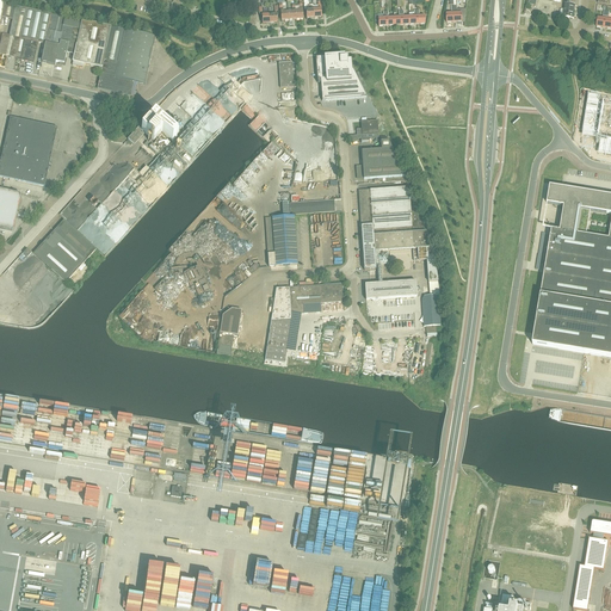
[(313,5),(308,5),(307,0),(303,0),(304,10),(306,10),(307,19),(314,18),(313,10),(313,8),(313,5)]
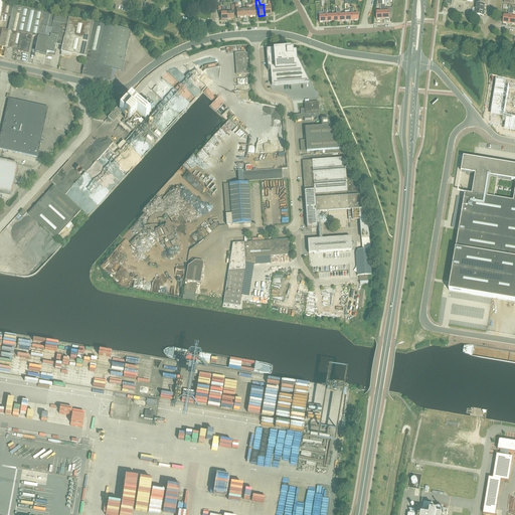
[(271,7),(273,7),(272,1),(269,1),(269,7),(268,7),(264,7),(264,8),(265,15),(271,15),(271,7)]
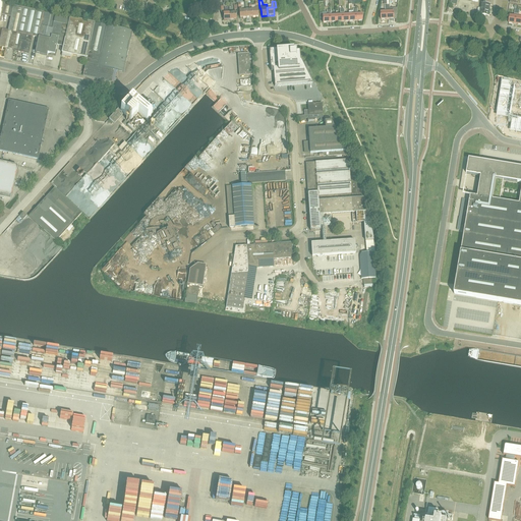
[(11,16),(13,5),(4,3),(1,14),(11,16)]
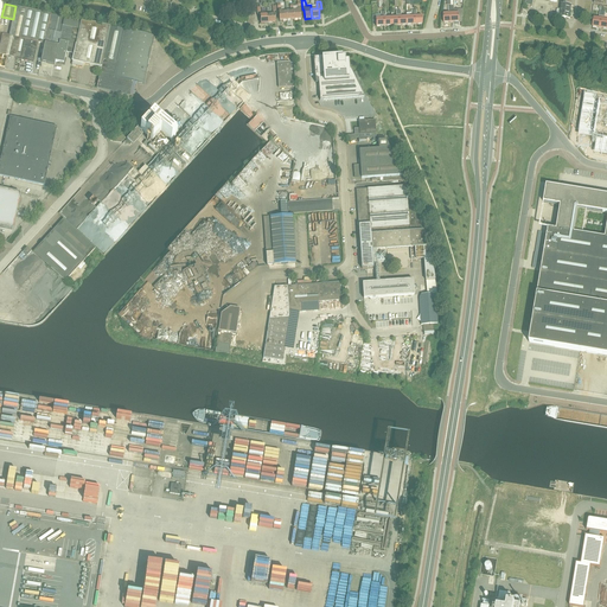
[(560,17),(569,18),(572,5),(561,4),(560,17)]
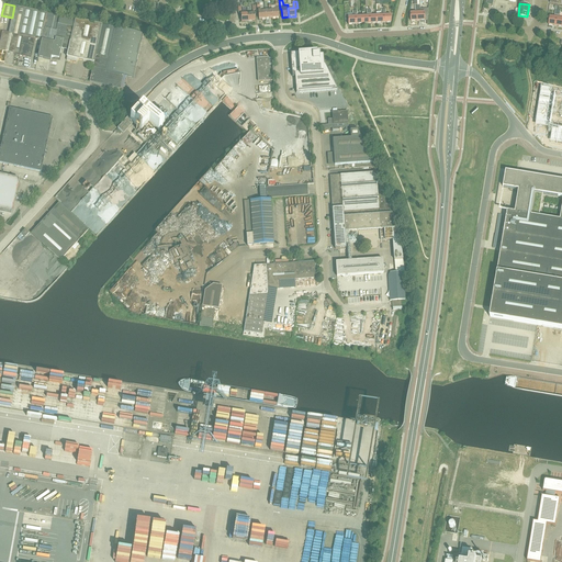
[(41,41),(47,13),(14,6),(12,18),(20,20),(17,35),(19,35),(15,49),(18,49),(17,55),(18,55),(31,58),(35,38),(41,41)]
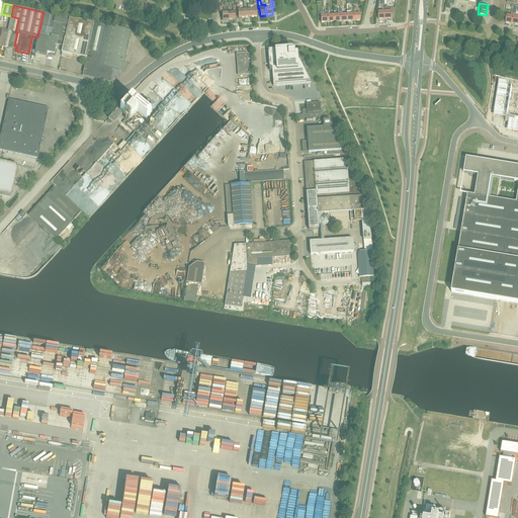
[(47,56),(47,53),(56,14),(44,12),(37,37),(34,53),(47,56)]
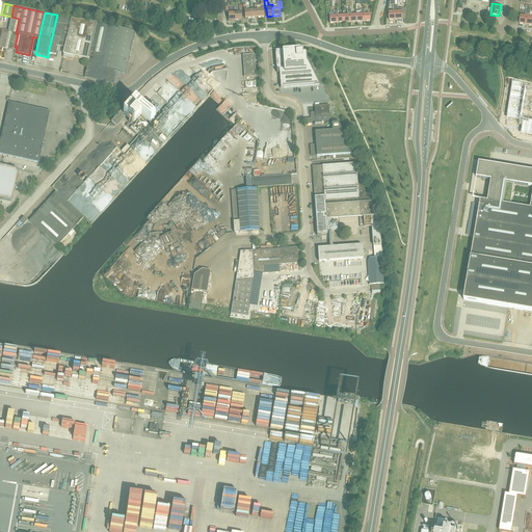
[(64,48),(71,18),(57,15),(48,54),(56,56),(58,46),(64,48)]
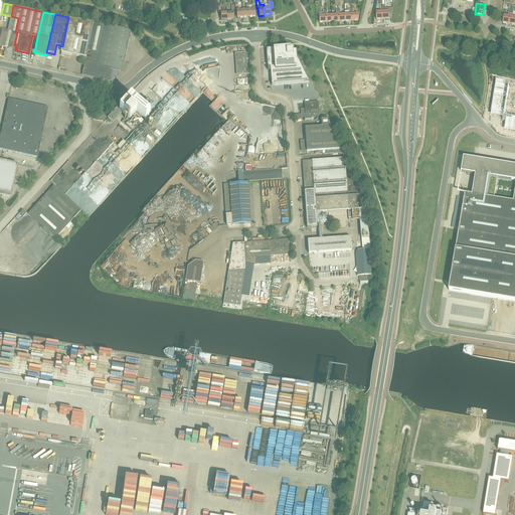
[(86,57),(94,23),(68,17),(62,46),(61,52),(61,55),(69,57),(70,54),(86,57)]
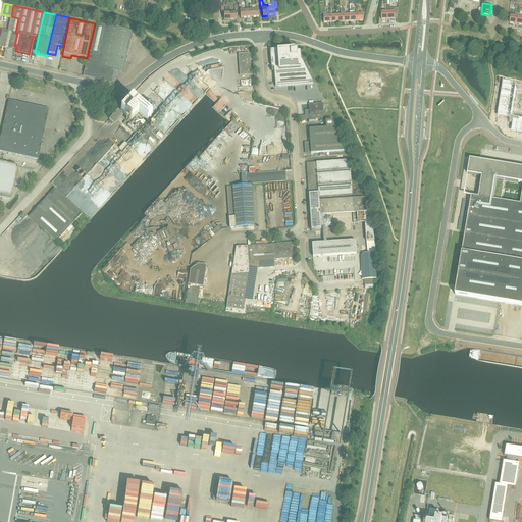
[(114,70),(118,70),(123,72),(133,32),(95,23),(87,58),(83,75),(111,82),(114,70)]
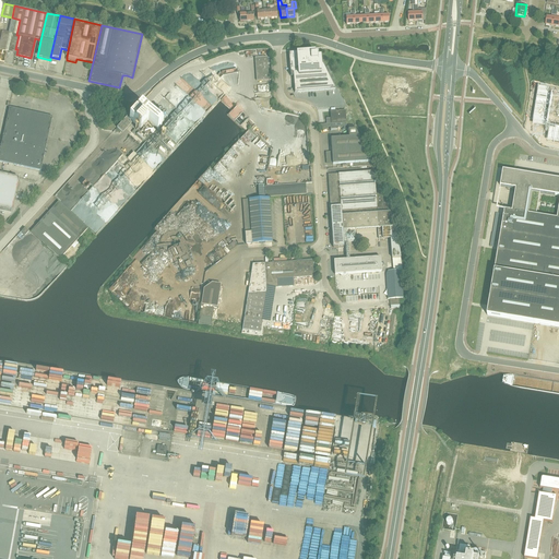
[(9,33),(2,32),(0,43),(0,61),(4,63),(7,51),(14,54),(16,55),(18,49),(15,49),(19,35),(16,35),(9,33)]
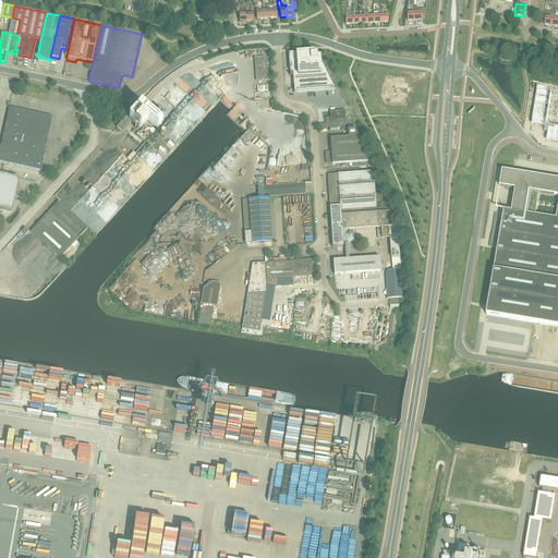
[(294,93),(335,89),(322,62),(319,62),(319,57),(316,58),(316,53),(314,53),(313,52),(302,52),(288,53),(290,73),(292,73),(294,93)]
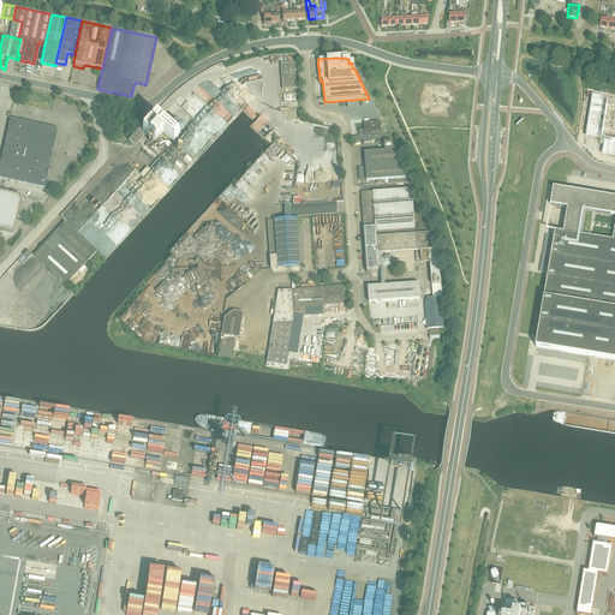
[(293,64),(281,64),(282,89),(296,88),(293,64)]
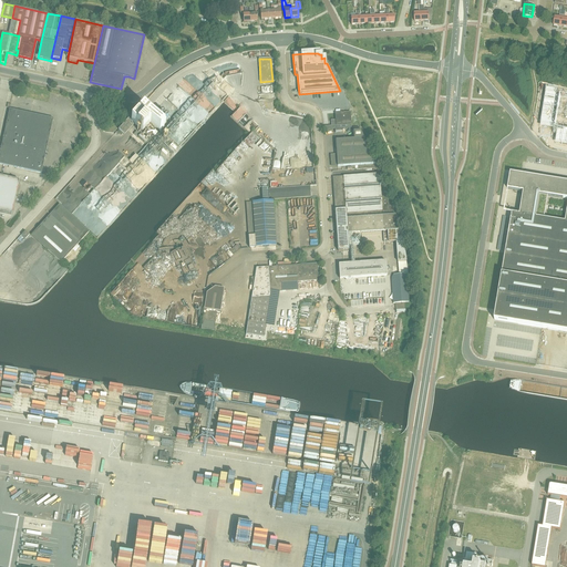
[(566,96),(559,95),(559,96),(557,96),(557,91),(553,90),(548,119),(540,117),(539,124),(555,126),(555,130),(564,131),(562,144),(566,145),(566,96)]
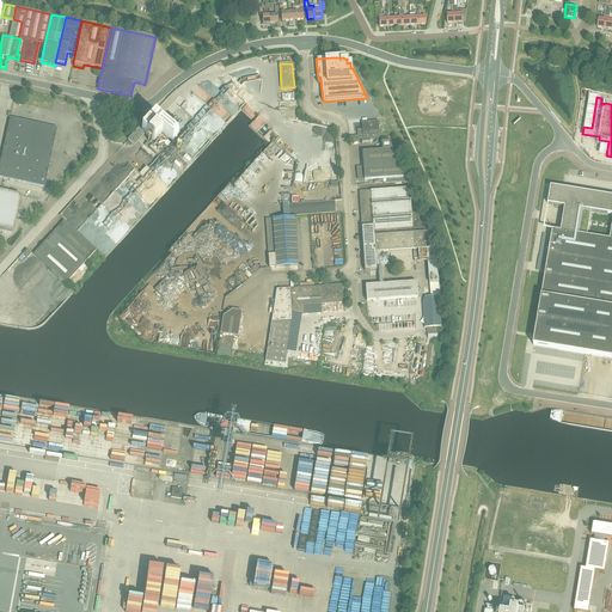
[(153,118),(151,116),(128,140),(135,146),(139,142),(140,142),(155,157),(170,141),(172,144),(177,139),(159,122),(154,117),(153,118)]
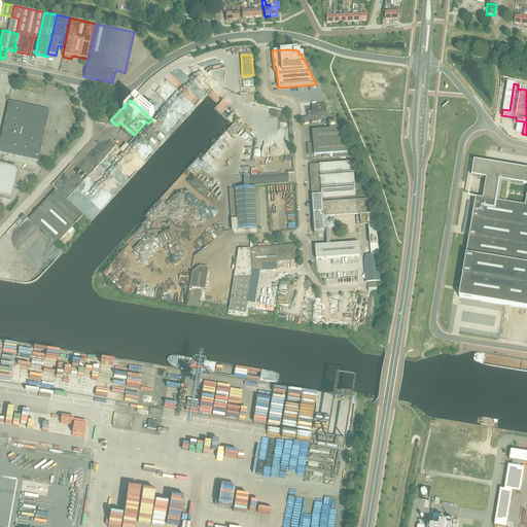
[(9,102),(0,142),(0,152),(38,161),(49,110),(9,102)]
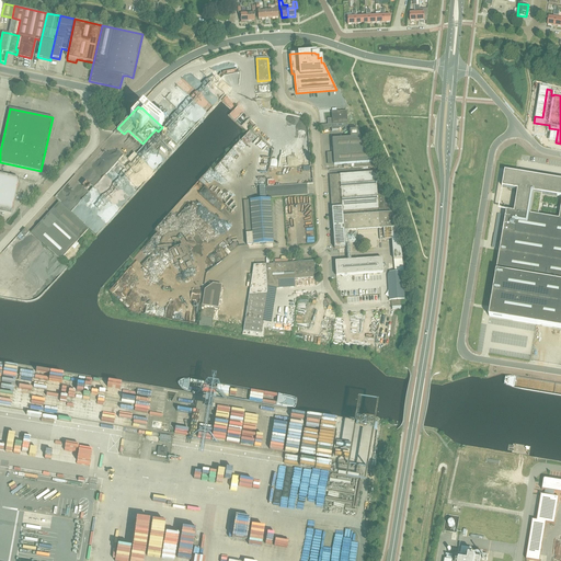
[(322,128),(347,127),(346,111),(332,112),(333,124),(328,125),(321,125),(322,128)]
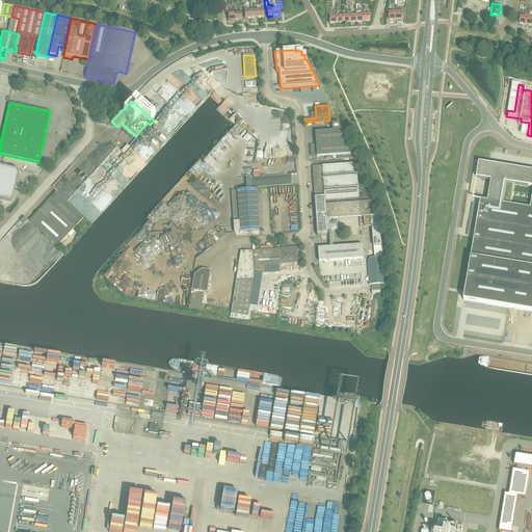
[(352,154),(342,130),(337,120),(331,120),(331,130),(315,131),(316,145),(311,145),(311,156),(316,156),(317,156),(352,154)]
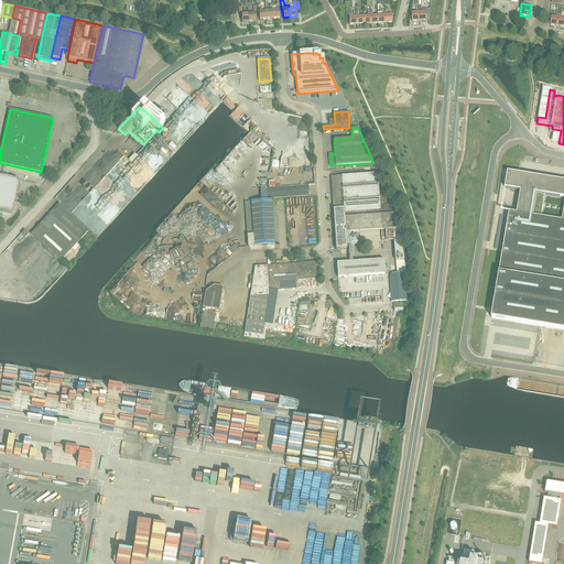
[(518,199),(518,204),(519,204),(517,214),(509,213),(491,318),(563,329),(563,181),(508,172),(506,188),(521,191),(519,201),(518,199)]
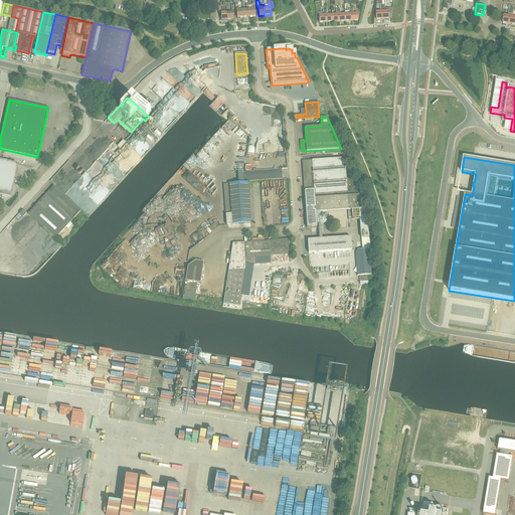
[(302,161),(307,228),(317,227),(317,223),(327,222),(326,211),(348,210),(349,220),(360,219),(361,237),(369,237),(366,215),(344,158),(302,161)]
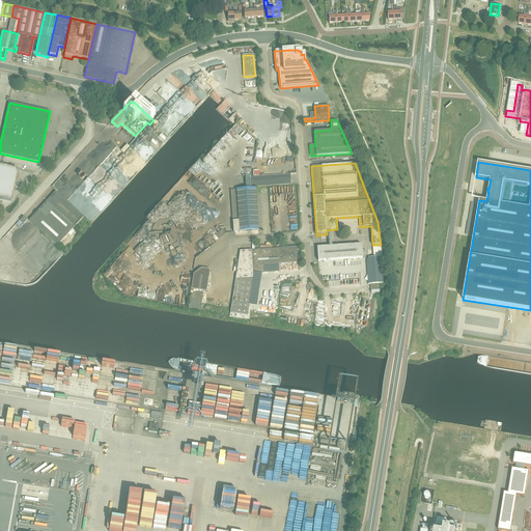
[(0,199),(10,202),(18,169),(0,165),(0,199)]
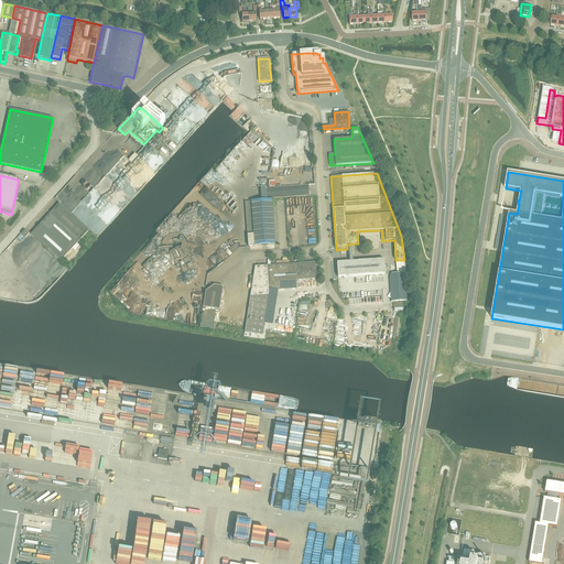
[(268,188),(268,198),(310,196),(308,185),(268,188)]
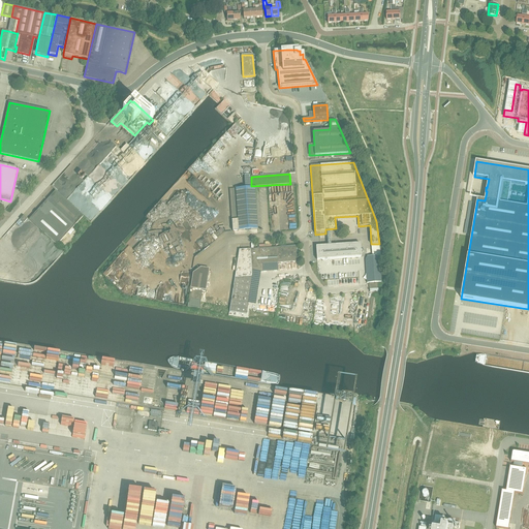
[(232,231),(257,229),(254,187),(229,189),(232,231)]
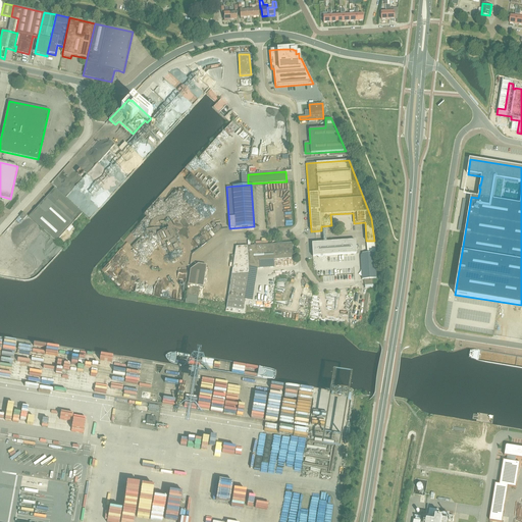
[(46,198),(73,223),(82,213),(54,189),(46,198)]
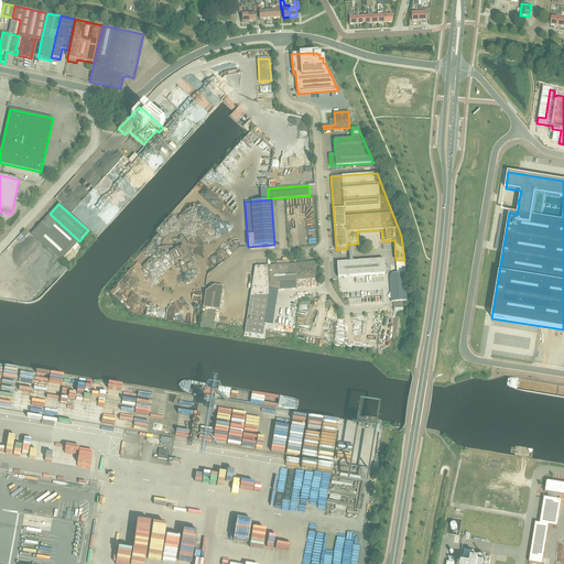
[(71,251),(79,241),(50,214),(41,224),(71,251)]
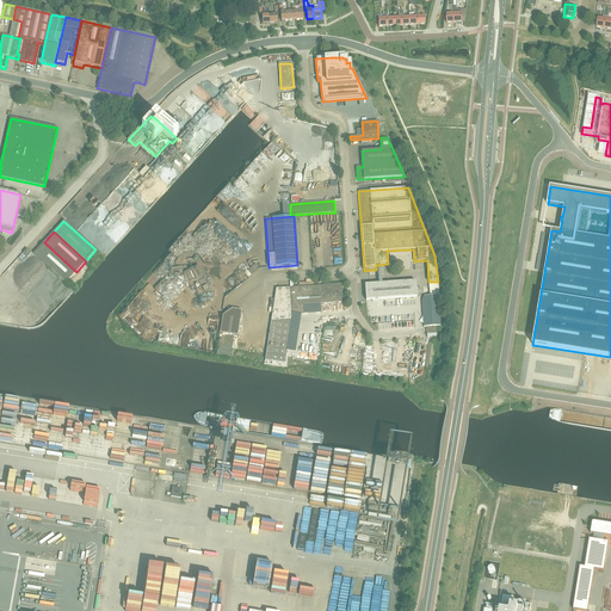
[(66,283),(76,272),(44,242),(34,253),(66,283)]
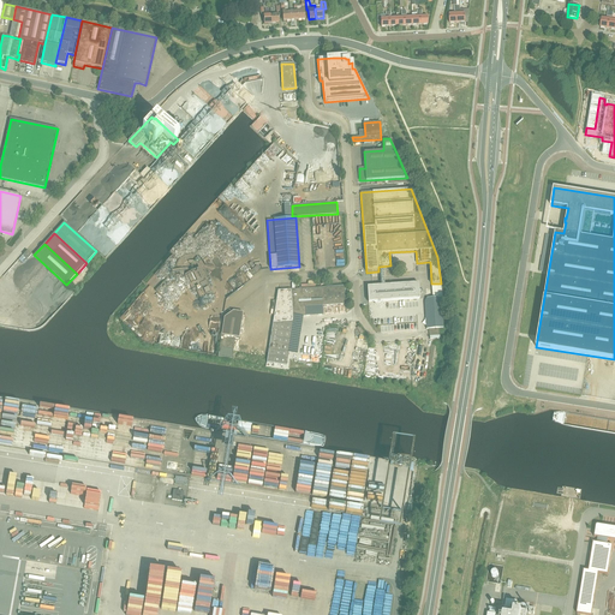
[(252,276),(261,270),(257,267),(250,273),(252,276)]
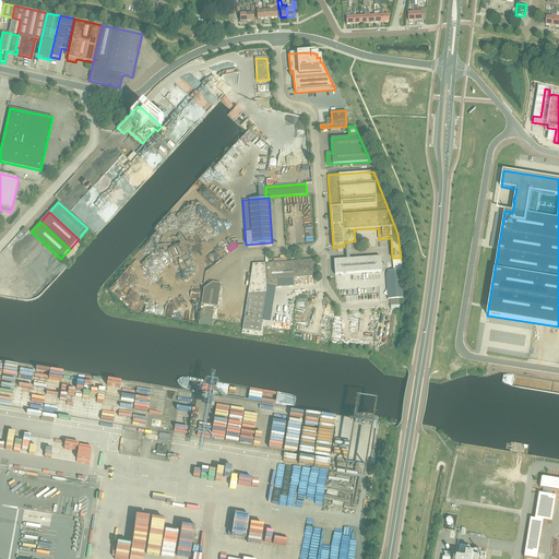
[(335,275),(337,274),(341,277),(342,276),(345,278),(349,274),(381,272),(380,258),(355,259),(352,257),(346,257),(346,260),(334,261),(335,275)]
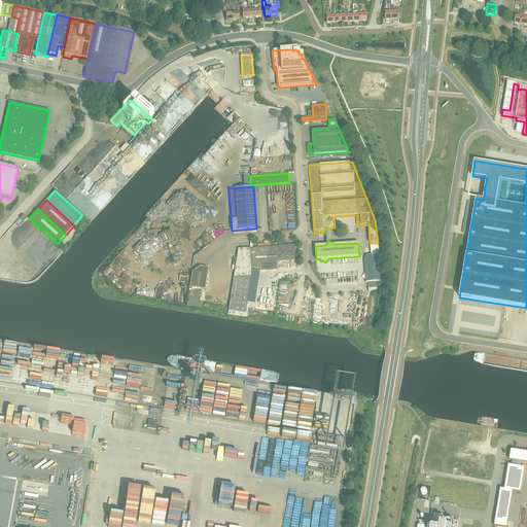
[(229,307),(229,311),(245,313),(248,293),(251,276),(251,272),(261,271),(276,270),(296,269),(296,260),(295,252),(295,249),(295,248),(295,245),(285,245),(285,246),(274,246),(249,248),(244,248),(238,249),(229,307)]
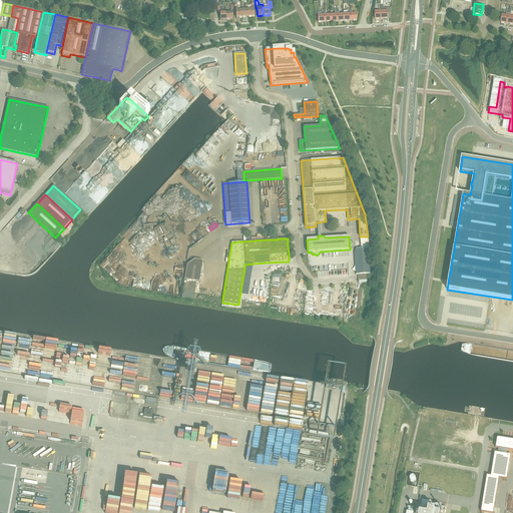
[(370,274),(368,247),(356,248),(354,252),(356,275),(358,275),(368,274),(370,274)]
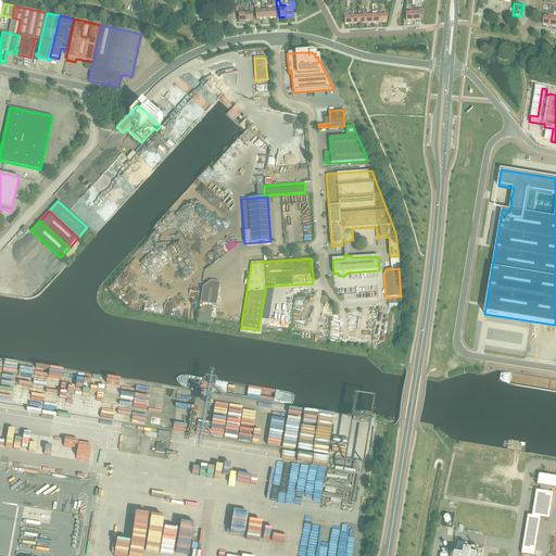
[(211,281),(202,288),(197,323),(210,325),(213,305),(216,306),(219,282),(211,281)]
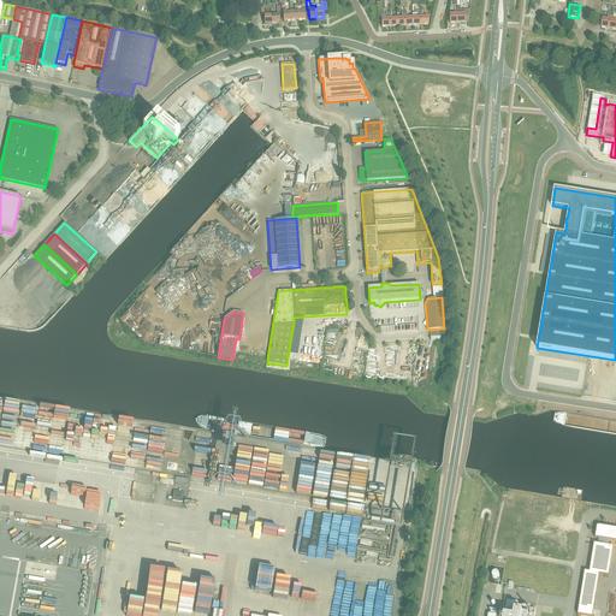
[(173,491),(172,501),(183,502),(184,492),(173,491)]
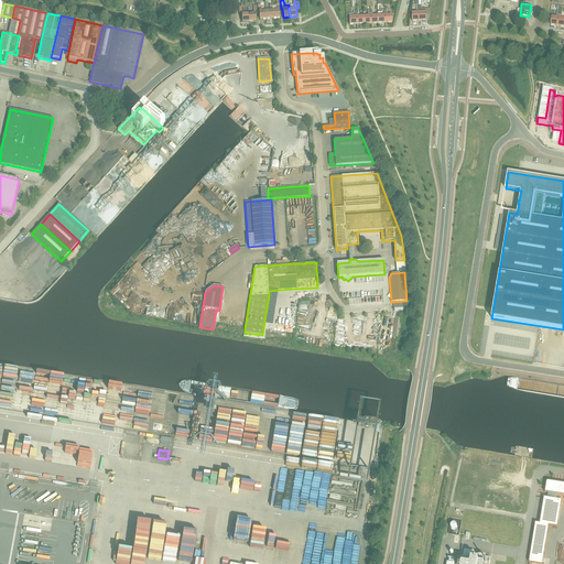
[(557,495),(563,496),(563,484),(549,481),(548,481),(546,483),(546,484),(545,492),(550,494),(549,498),(544,498),(540,524),(557,528),(562,500),(556,500),(557,495)]
